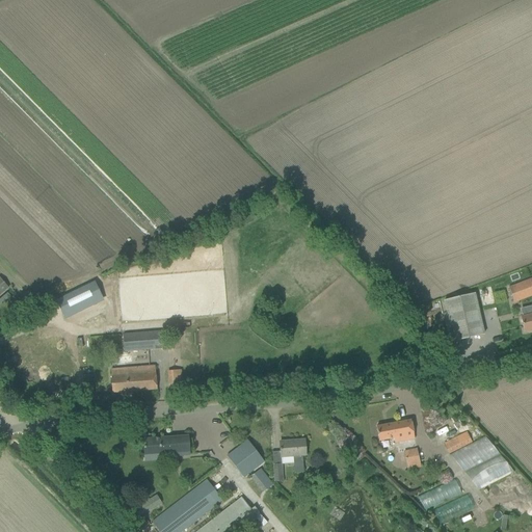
[(0,295),(8,289),(0,278),(0,295)]
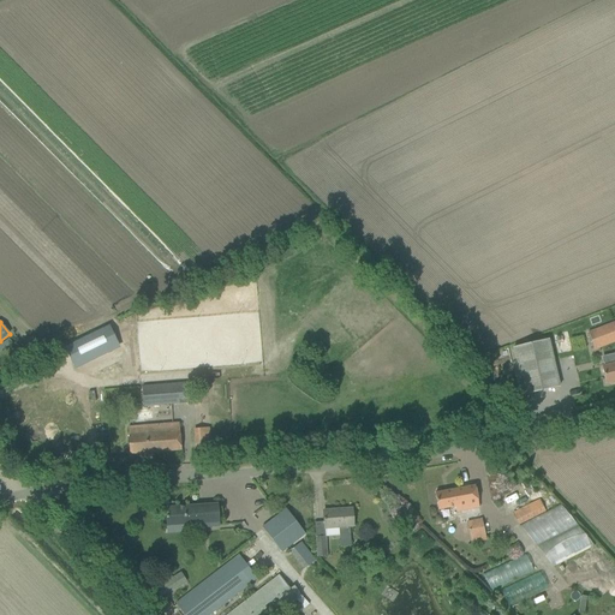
[(614,322),(589,333),(595,351),(614,342),(614,322)]
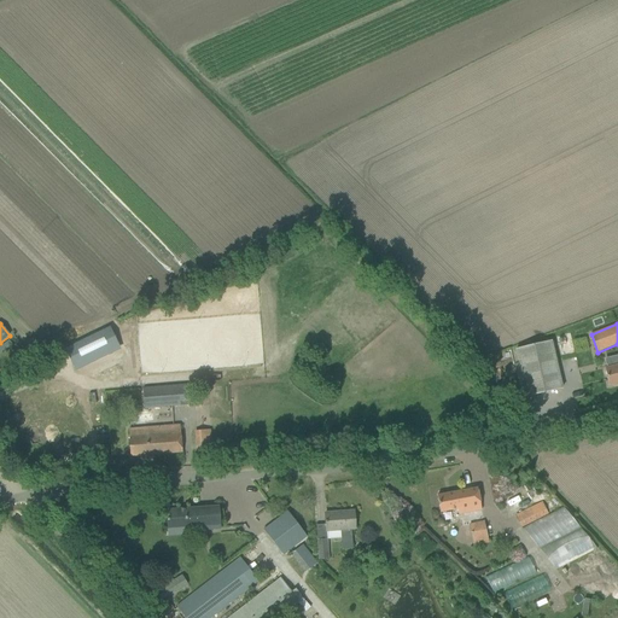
[(65,349),(74,367),(118,347),(109,327),(65,349)]
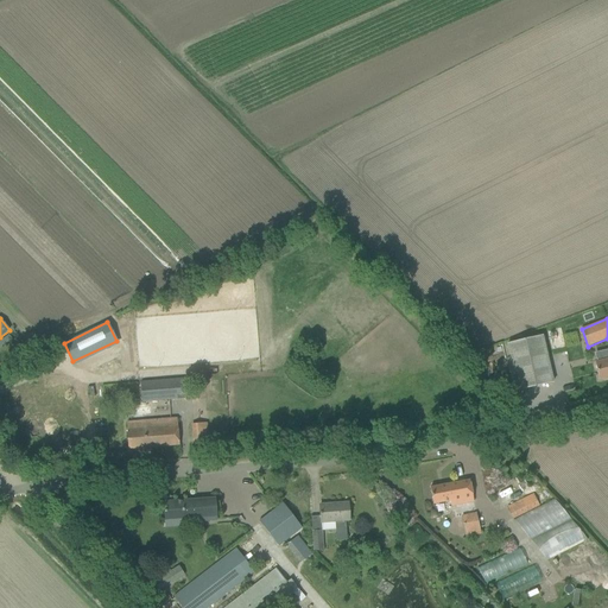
[(130,339),(133,346),(143,341),(138,334),(130,339)]
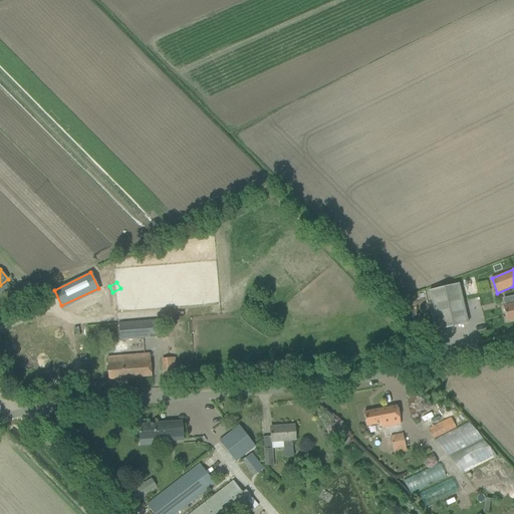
[(429,291),(438,330),(468,323),(458,284),(429,291)]
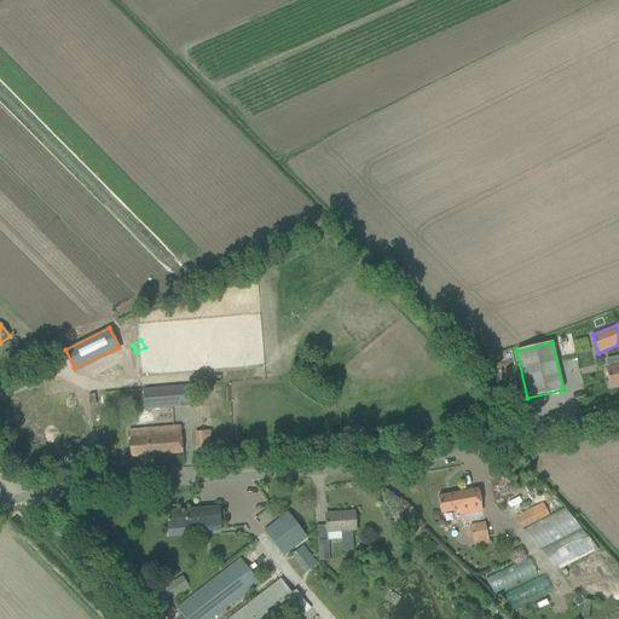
[(618,365),(606,369),(609,387),(618,385),(618,365)]
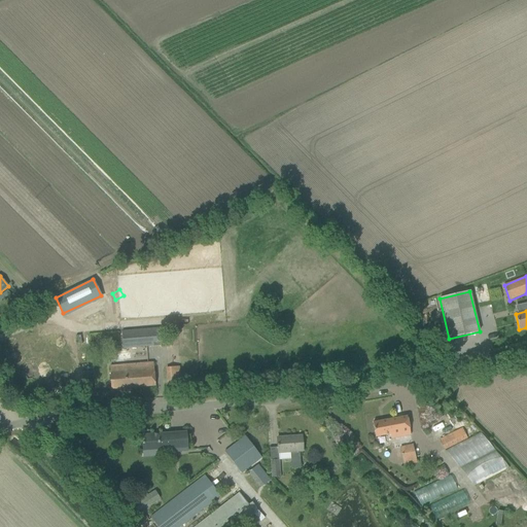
[(269,314),(270,325),(278,324),(277,313),(269,314)]
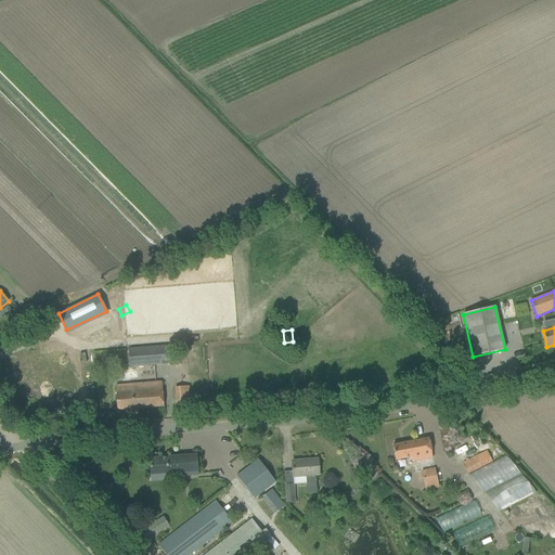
[(129,349),(130,368),(169,364),(167,346),(129,349)]
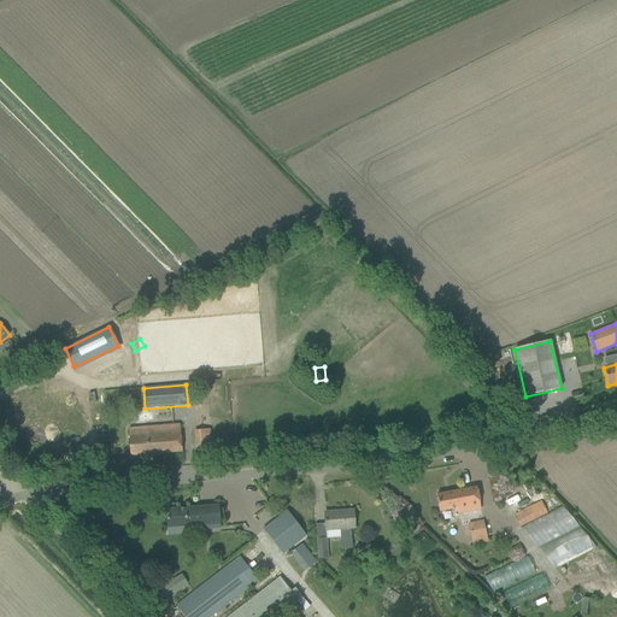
[(0,394),(0,406),(10,404),(6,393),(0,394)]
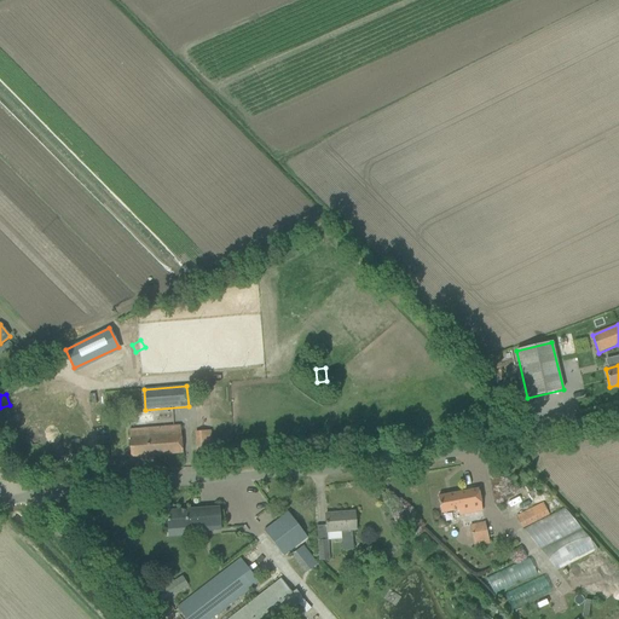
[(129,439),(131,457),(183,453),(180,427),(145,429),(129,432),(129,439)]
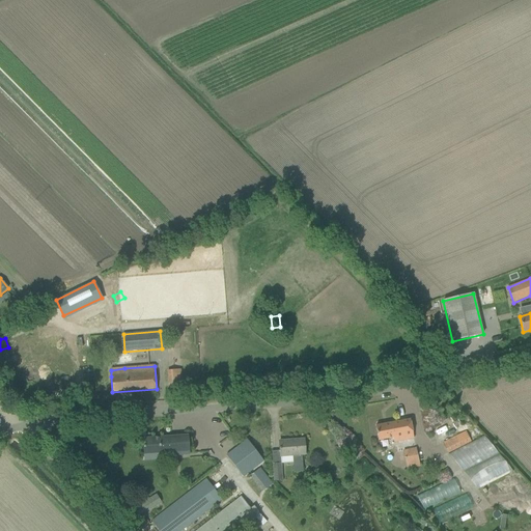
[(168,371),(169,388),(182,387),(180,370),(168,371)]
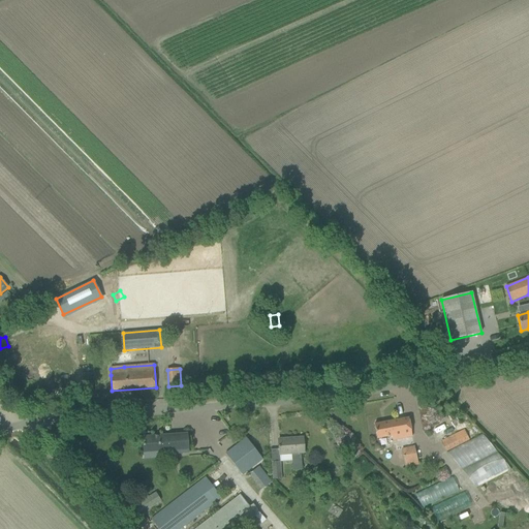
[(390,435),(391,441),(412,437),(408,418),(374,425),(376,438),(390,435)]
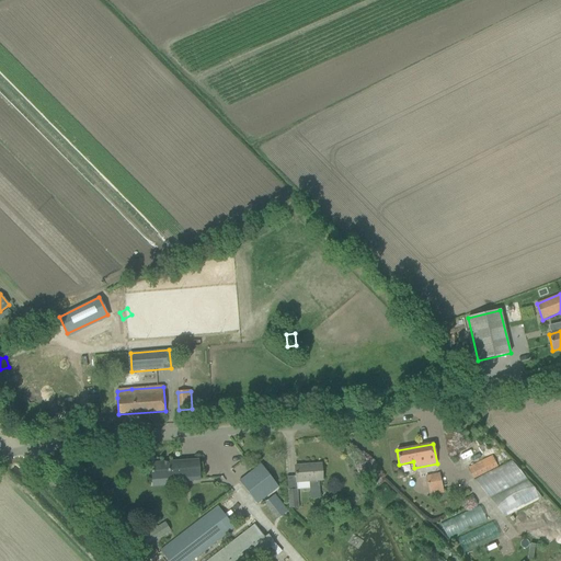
[(468,468),(473,479),(497,467),(492,456),(468,468)]
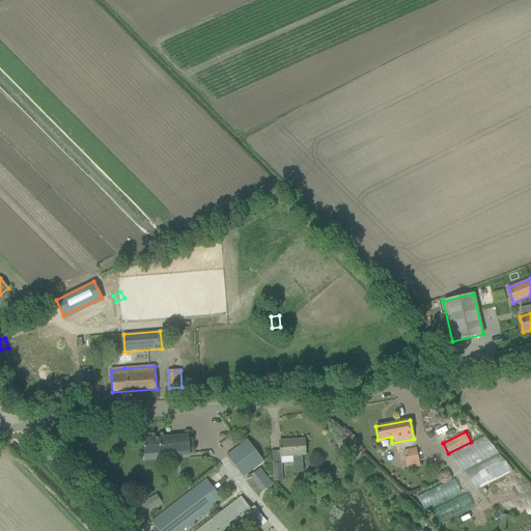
[(188,437),(143,440),(144,455),(162,453),(162,456),(189,454),(189,446),(188,437)]
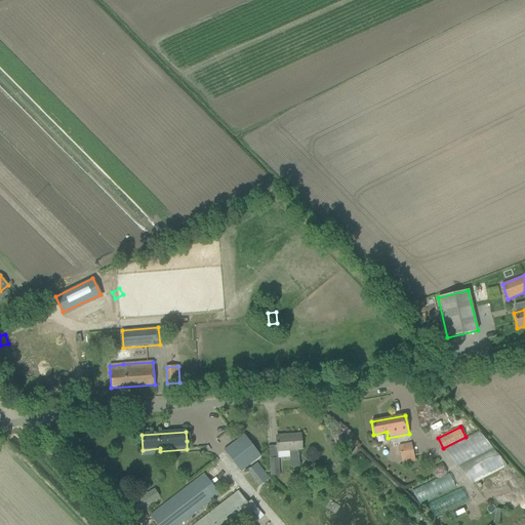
[(289,451),(290,467),(300,466),(299,450),(301,450),(300,435),(276,437),(277,452),(289,451)]
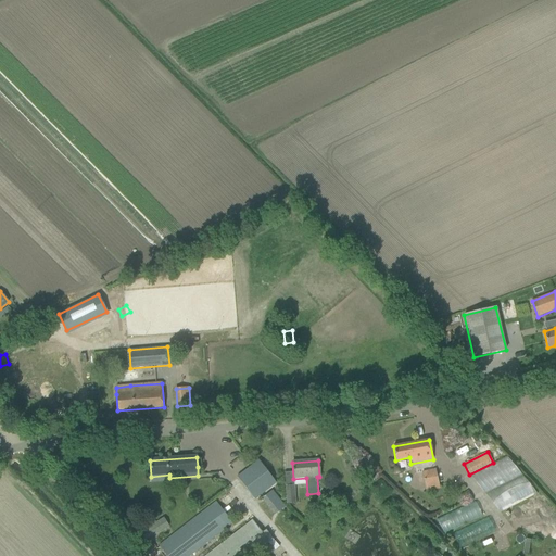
[(238,478),(255,500),(275,485),(257,463),(238,478)]
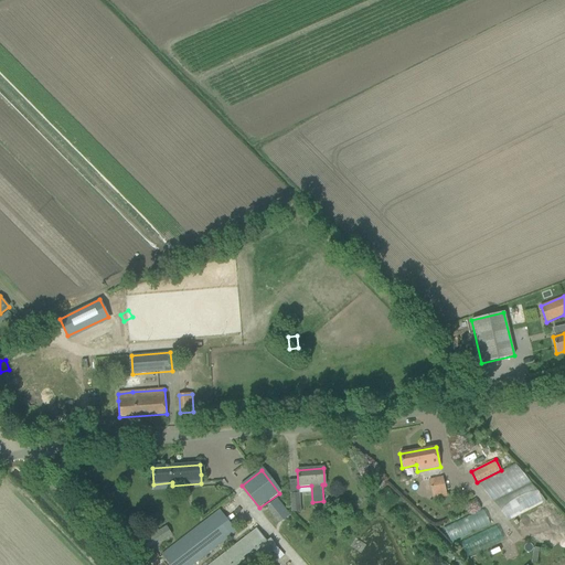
[(430,480),(433,499),(447,497),(444,478),(430,480)]
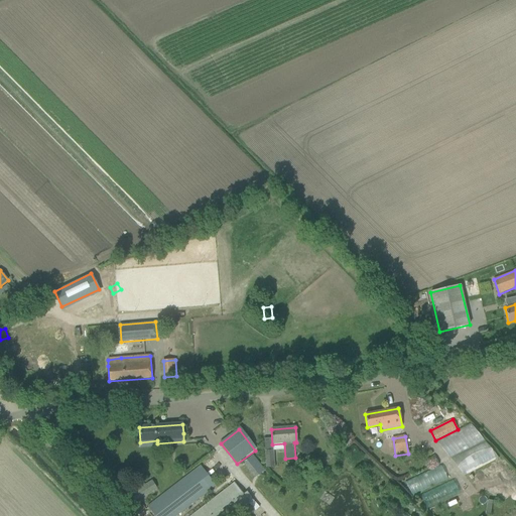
[(265,453),(266,468),(274,468),(273,452),(265,453)]
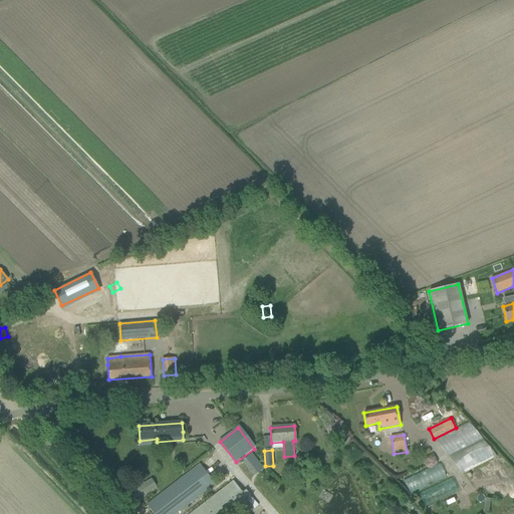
[(317,455),(311,458),(315,463),(320,460),(317,455)]
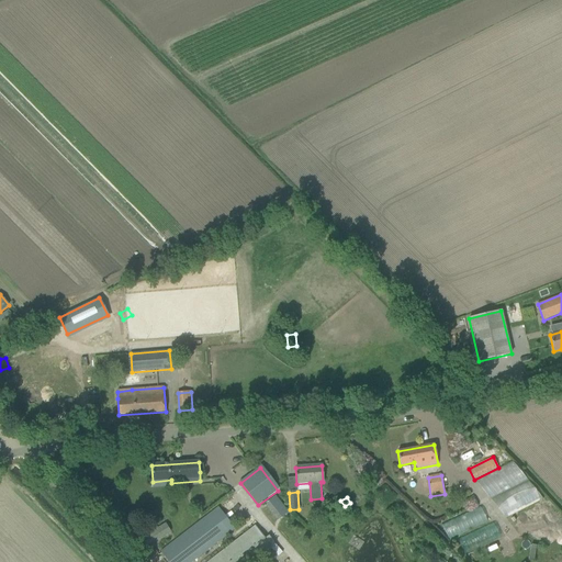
[(547,505),(532,513),(547,540),(561,532),(547,505)]
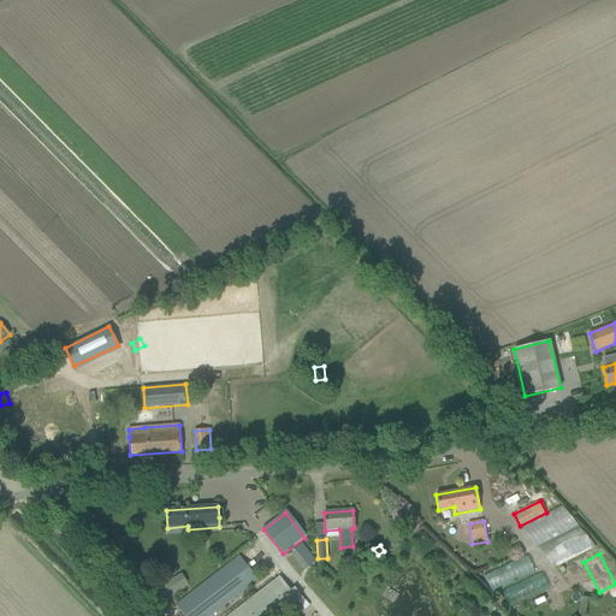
[(491,591),(535,572),(529,556),(485,575),(491,591)]
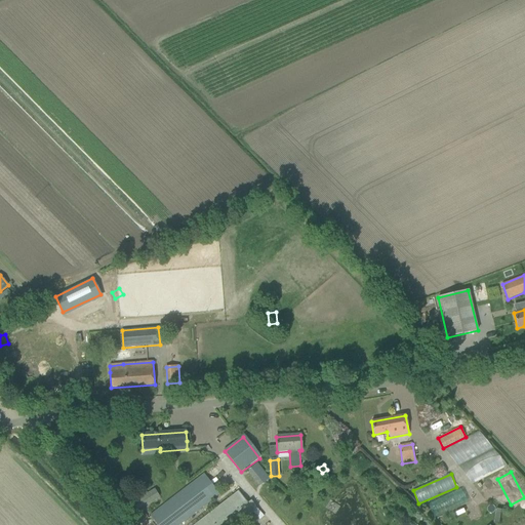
[(150,516),(157,524),(178,524),(219,494),(204,475),(150,516)]
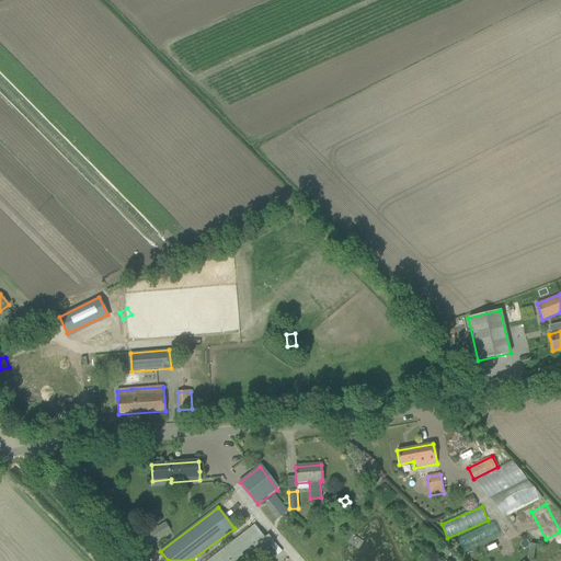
[(164,523),(141,536),(147,545),(170,530),(164,523)]
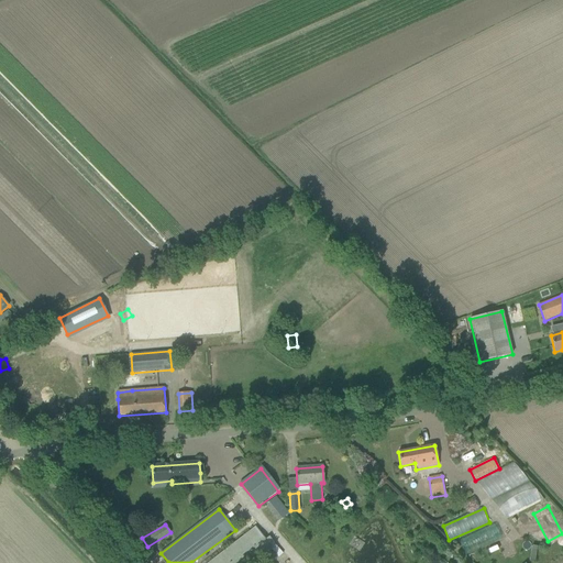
[(254,562),(272,550),(278,558),(283,554),(276,547),(269,538),(265,540),(256,528),(209,562),(254,562)]
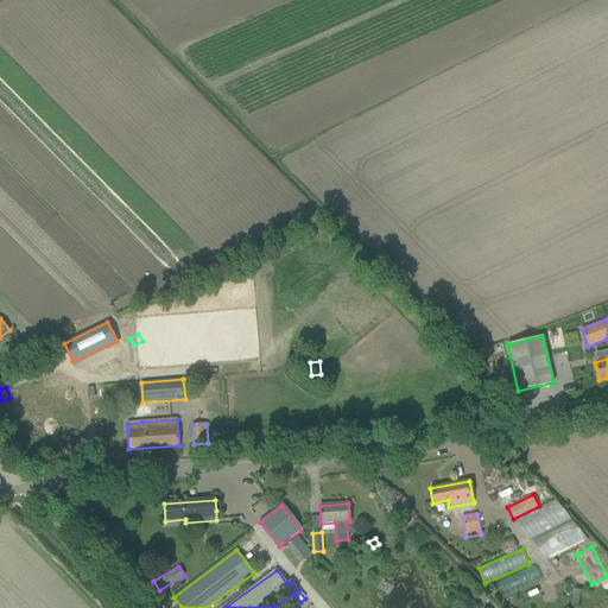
[(540,570),(498,583),(502,597),(545,584),(540,570)]
